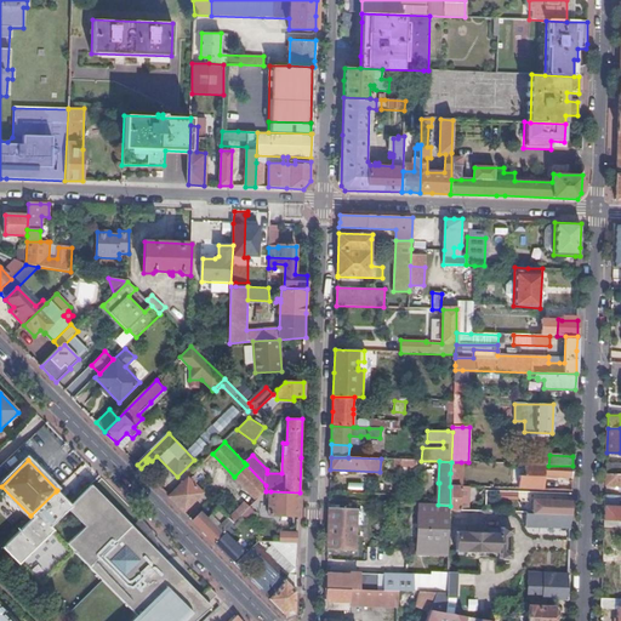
[(461,474),(461,462),(451,462),(450,473),(461,474)]
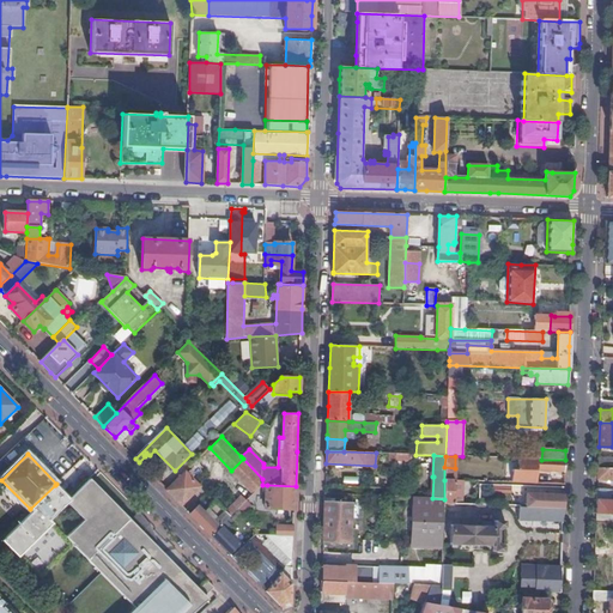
[(612,456),(599,456),(598,468),(612,468),(612,456)]
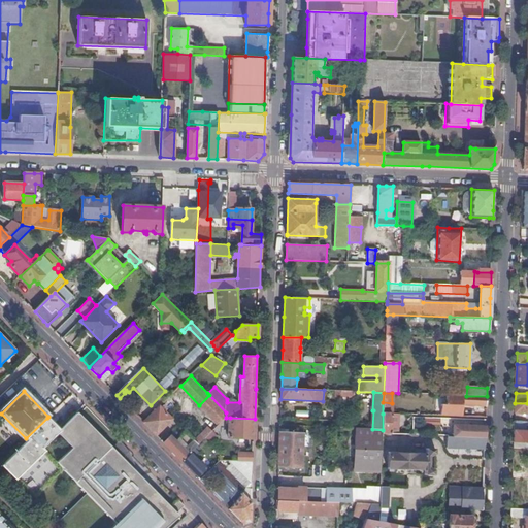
[(219,425),(226,418),(226,413),(209,395),(199,405),(219,425)]
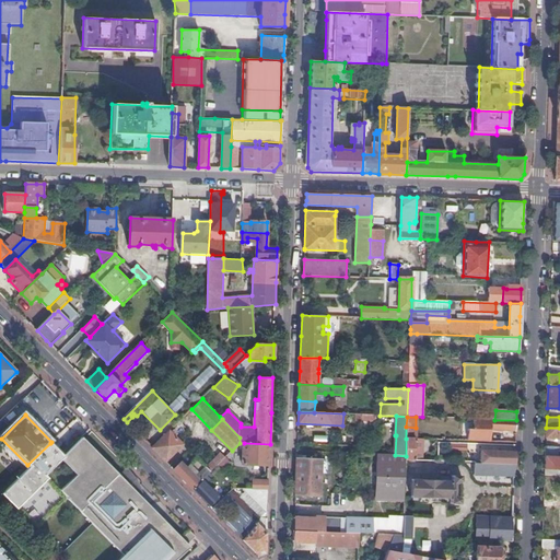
[(516,427),(516,420),(494,420),(464,419),(463,430),(458,430),(457,440),(474,441),(474,430),(490,431),(515,431),(516,427)]
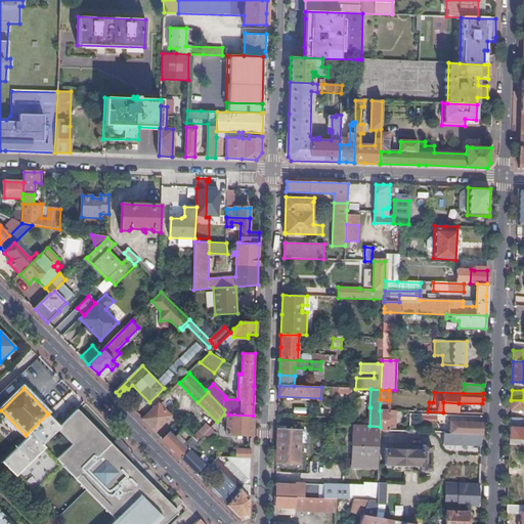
[(388,410),(389,410),(389,400),(380,399),(380,410),(388,410)]
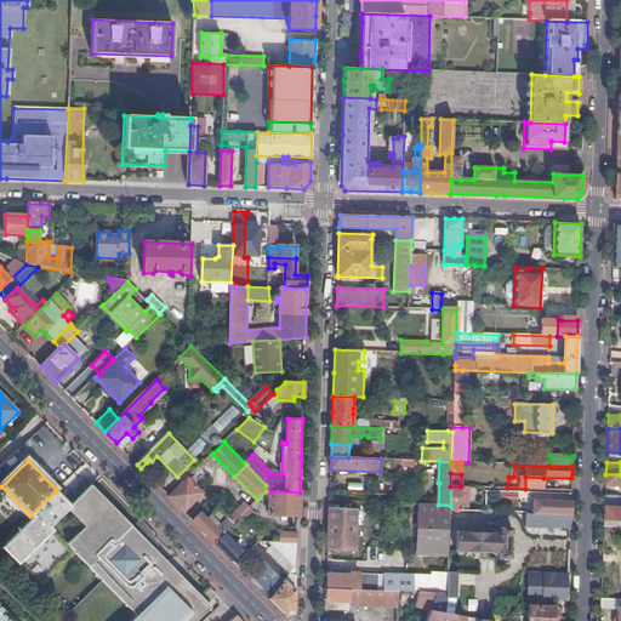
[(620,474),(605,474),(605,485),(620,485),(620,474)]
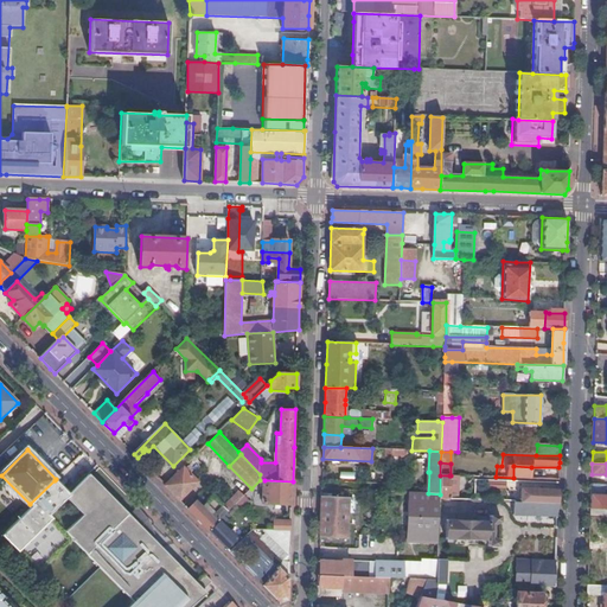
[(531,478),(531,467),(513,466),(513,478),(531,478)]
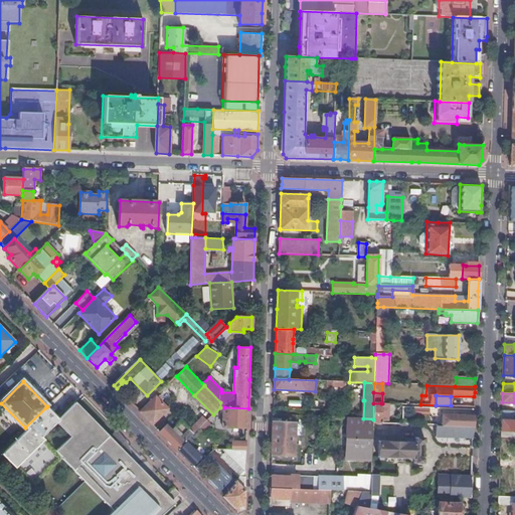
[(149,421),(153,424),(169,408),(156,396),(140,412),(149,421)]
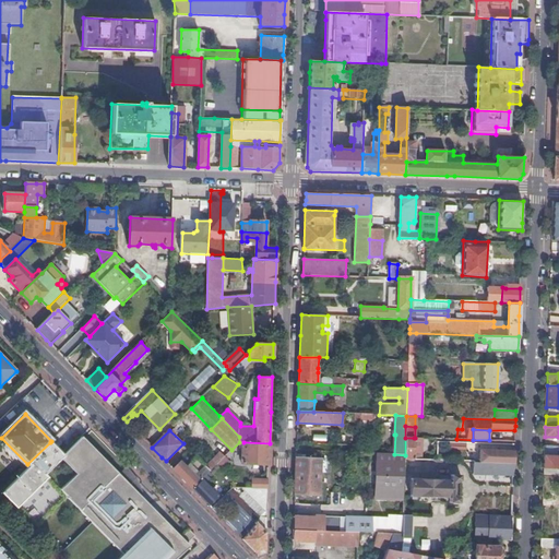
[(117,477),(119,474),(83,437),(64,455),(50,442),(27,464),(30,466),(2,492),(18,508),(48,478),(46,475),(62,459),(76,474),(61,490),(68,498),(68,499),(123,555),(119,558),(176,558),(190,547),(187,544),(181,549),(176,544),(181,538),(137,491),(129,468),(121,477),(119,479),(117,477)]
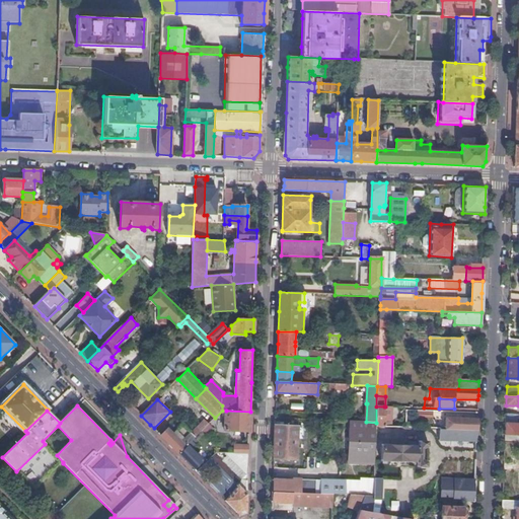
[(376,427),(383,427),(384,406),(376,406),(376,423),(376,427)]
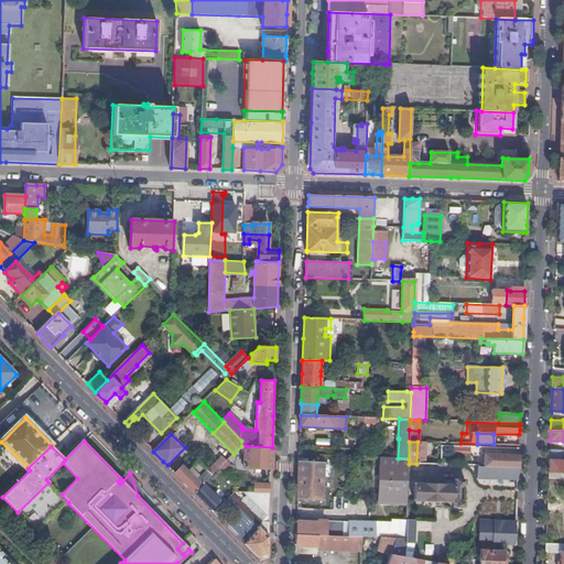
[(271,469),(272,447),(246,446),(245,468),(271,469)]
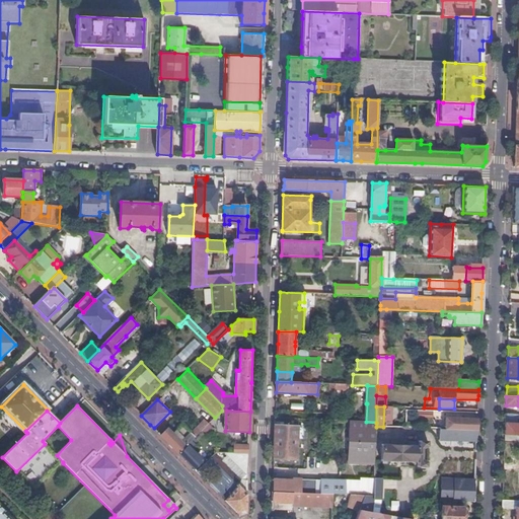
[(506,414),(505,434),(518,434),(518,423),(518,424),(518,415),(506,414)]
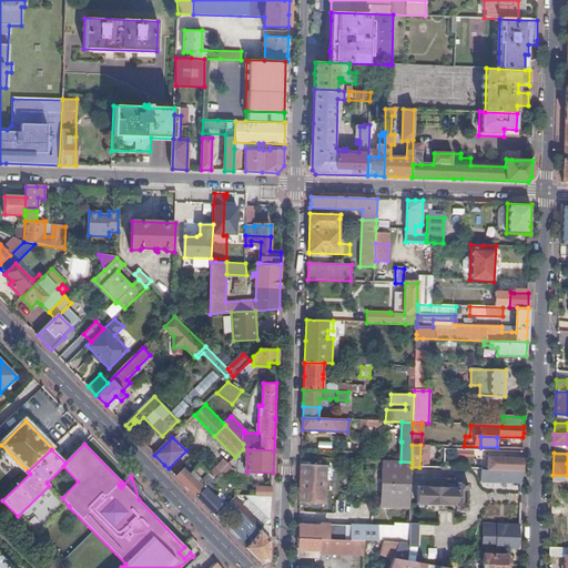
[(521,470),(523,458),(488,457),(487,469),(521,470)]
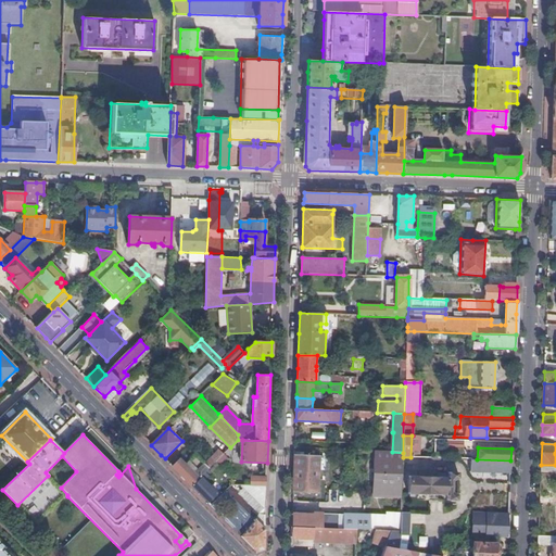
[(216,462),(224,454),(219,450),(205,464),(197,455),(186,465),(180,459),(173,467),(181,476),(192,485),(209,469),(216,462)]
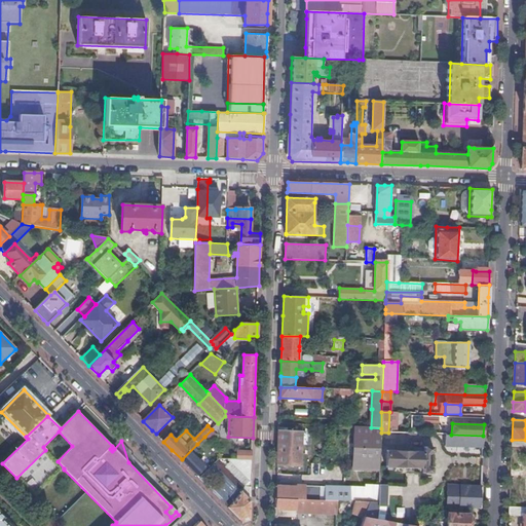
[(380,450),(381,433),(381,428),(371,427),(355,427),(354,470),(367,470),(379,470),(380,456),(386,456),(386,467),(423,468),(423,474),(433,474),(433,468),(426,465),(427,455),(433,453),(434,447),(423,447),(423,451),(380,450)]
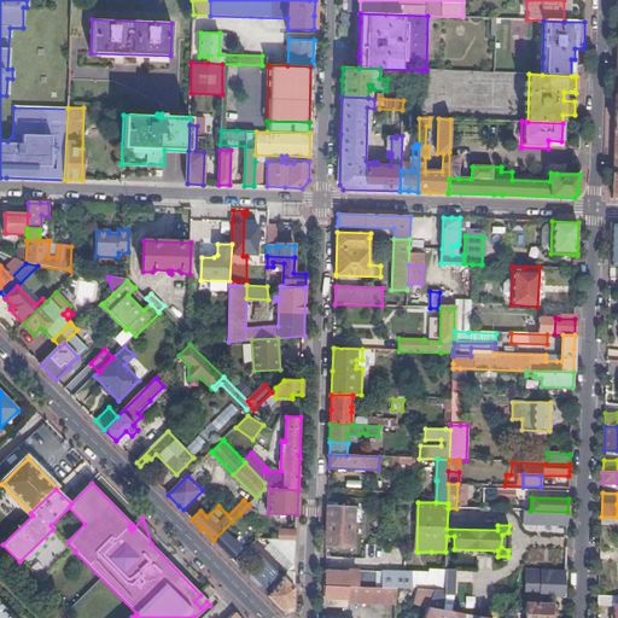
[(327,516),(326,547),(354,548),(355,506),(327,505),(327,516)]
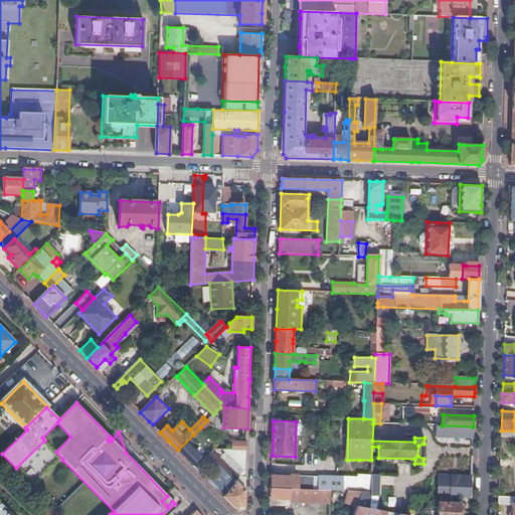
[(473,439),(473,426),(442,425),(436,425),(435,438),(473,439)]
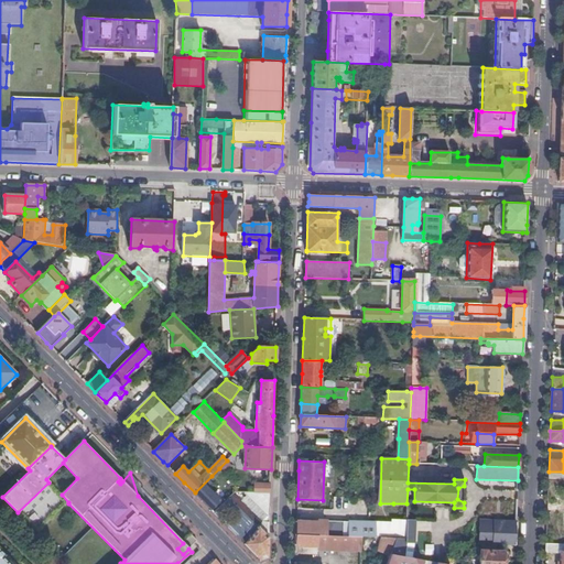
[(206,505),(212,510),(221,501),(207,487),(212,483),(215,479),(212,476),(195,492),(206,505)]
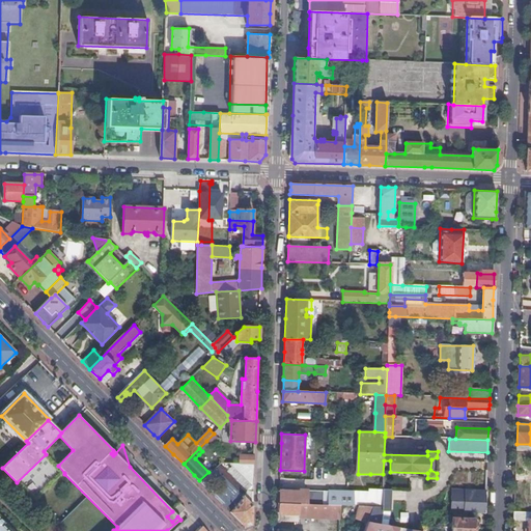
[(254,464),(255,456),(241,455),(241,464),(254,464)]
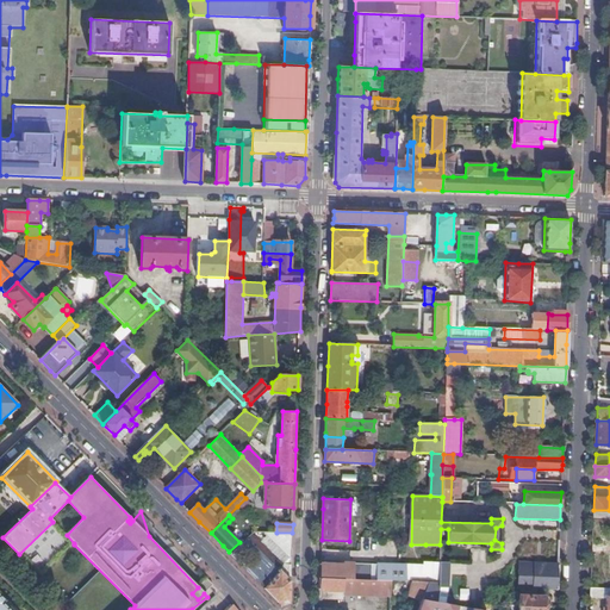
[(440,552),(440,545),(425,545),(424,566),(371,565),(371,580),(391,580),(412,582),(428,582),(435,583),(439,583),(440,562),(440,552)]
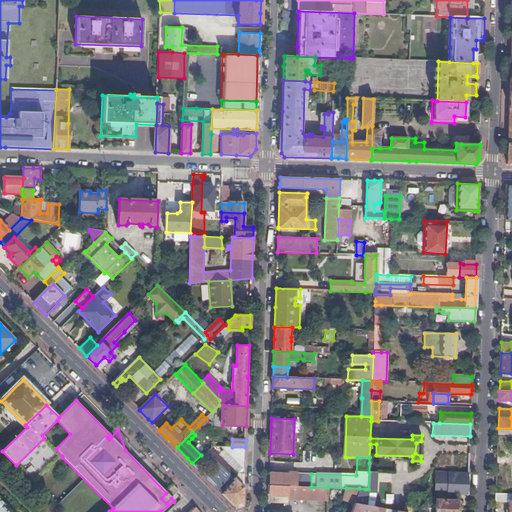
[(369,472),(376,473),(377,473),(377,463),(369,463),(369,472)]
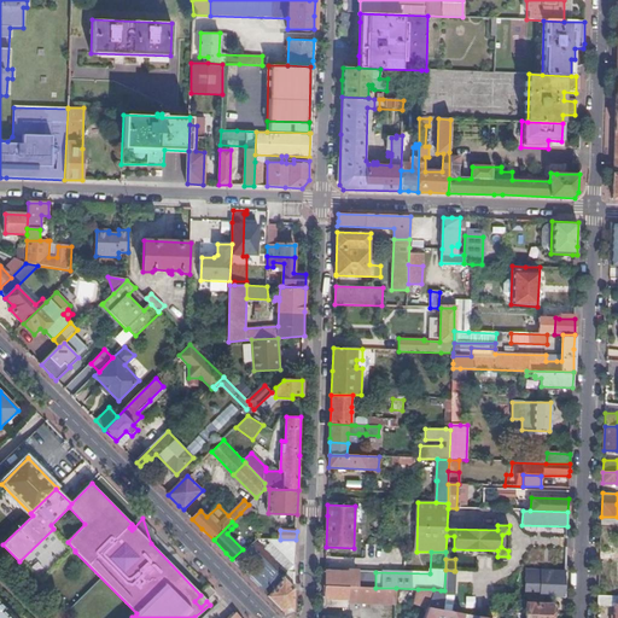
[(444,590),(441,590),(439,598),(444,598),(444,595),(453,595),(454,571),(445,570),(444,590)]
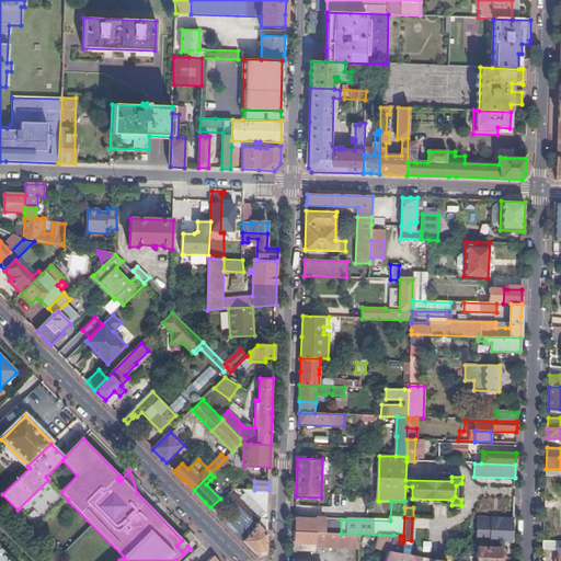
[(295,525),(295,531),(341,534),(341,519),(317,518),(317,521),(295,519),(295,525)]
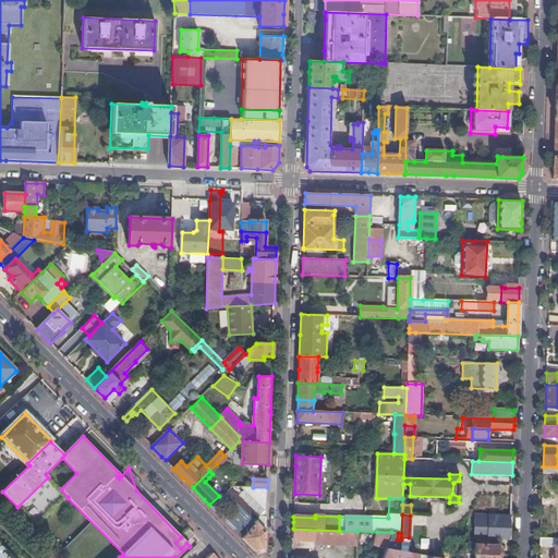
[(510,540),(511,517),(475,516),(474,538),(510,540)]
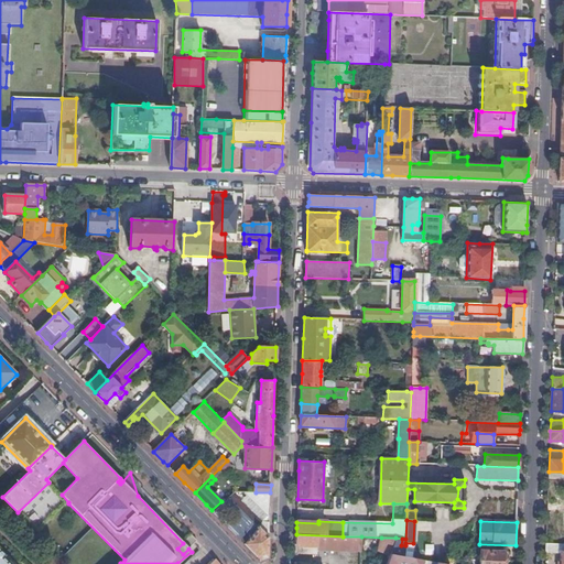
[(268,557),(269,537),(259,527),(249,539),(247,537),(242,542),(261,561),(268,557)]
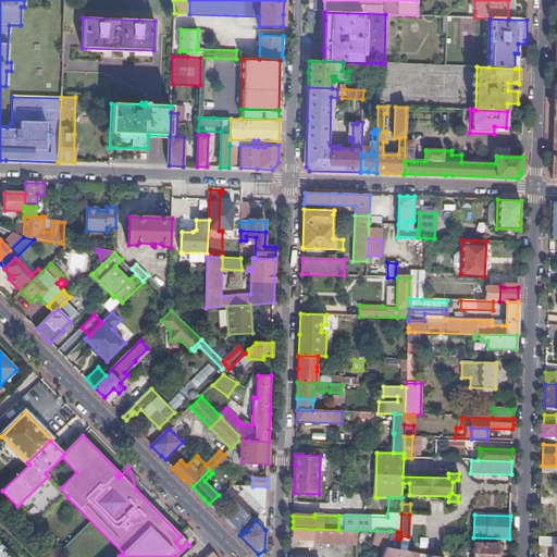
[(186,542),(195,534),(189,528),(181,536),(186,542)]
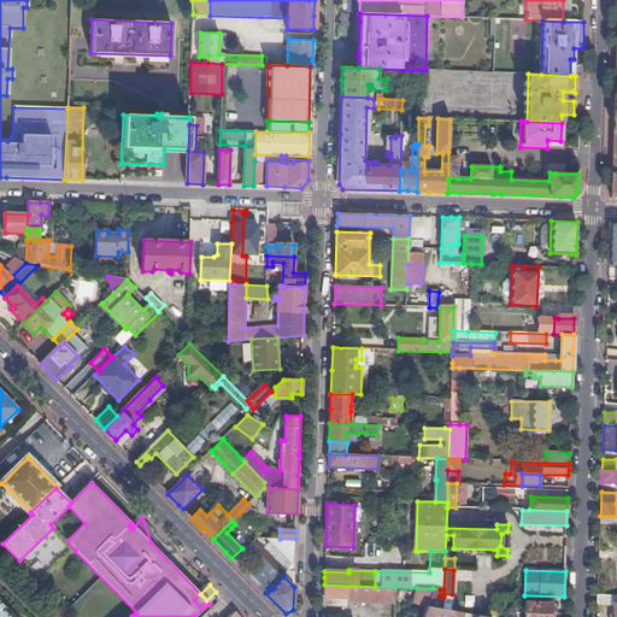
[(323,597),(323,605),(346,606),(347,600),(358,601),(394,603),(395,587),(375,587),(324,585),(323,597)]
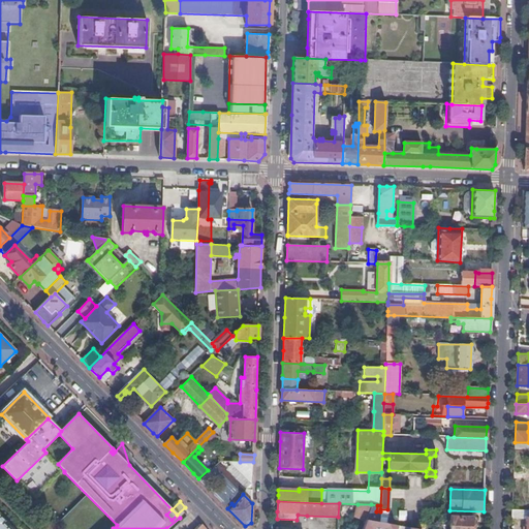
[(366,521),(367,520),(371,509),(371,504),(358,504),(354,517),(366,521)]
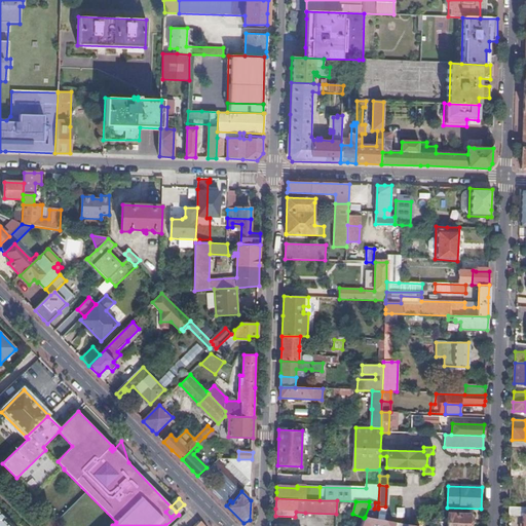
[(171,517),(176,512),(171,506),(165,512),(171,517)]
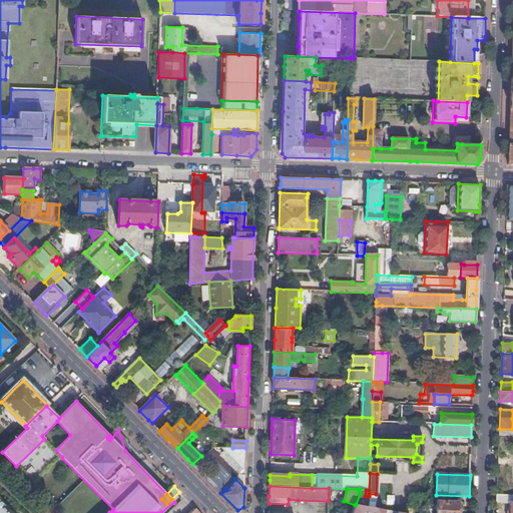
[(512,512),(512,494),(497,494),(497,502),(510,502),(510,512),(512,512)]
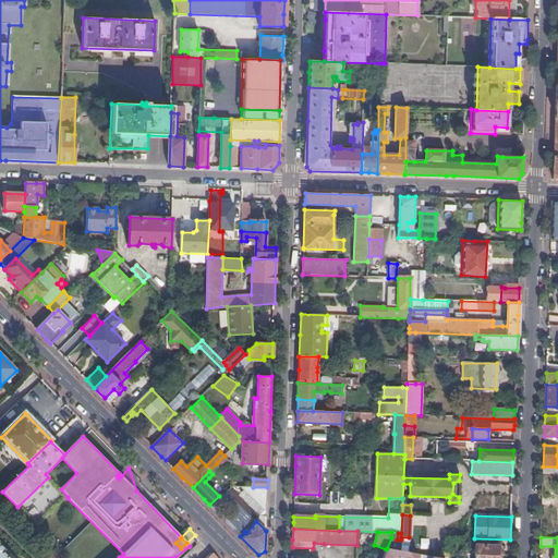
[(497,557),(498,545),(475,545),(474,557),(497,557)]
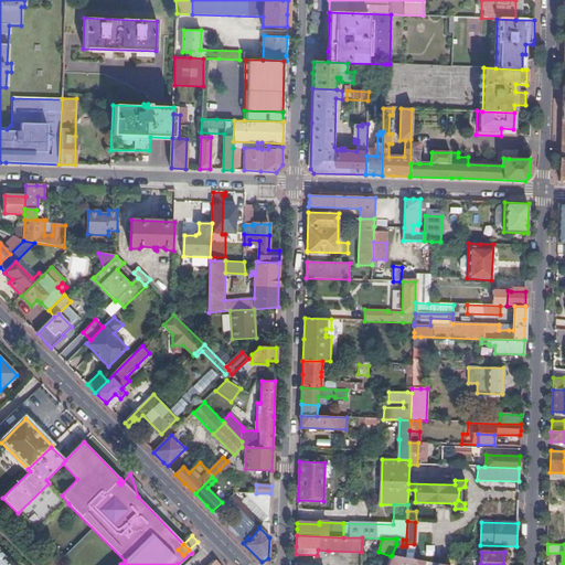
[(448,564),(429,562),(392,555),(391,556),(387,564),(448,564)]
